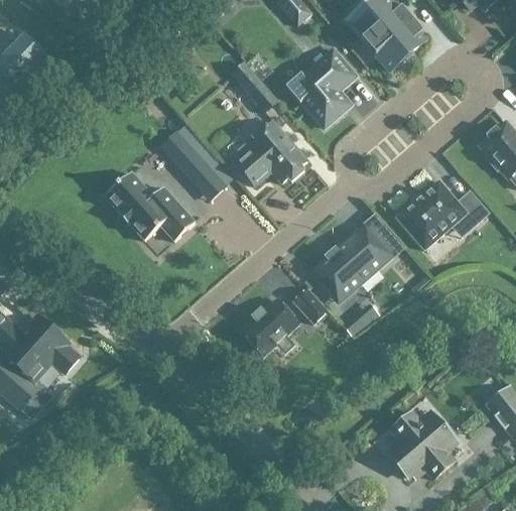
[(219,0),(211,7),(218,15),(235,0),(219,0)]
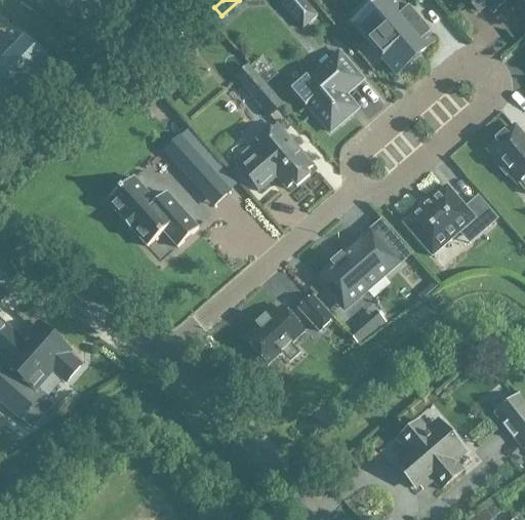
[(384,0),(356,25),(396,71),(422,48),(416,42),(431,30),(408,4),(404,7),(398,0),(384,0)]
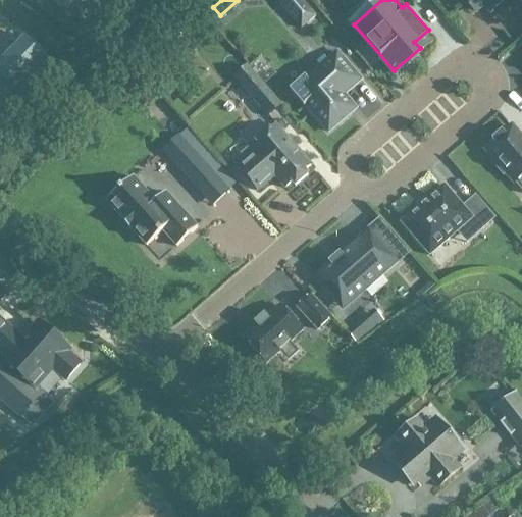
[(468,0),(475,8),(484,0),(491,8),(501,0),(468,0)]
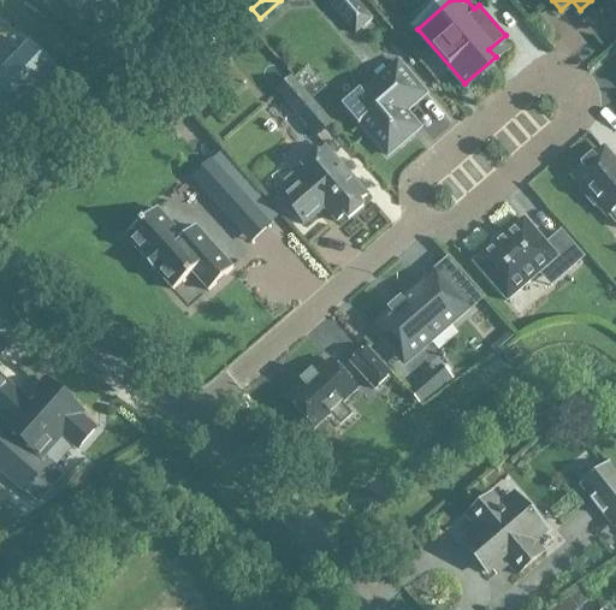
[(214,45),(224,55),(236,46),(225,34),(214,45)]
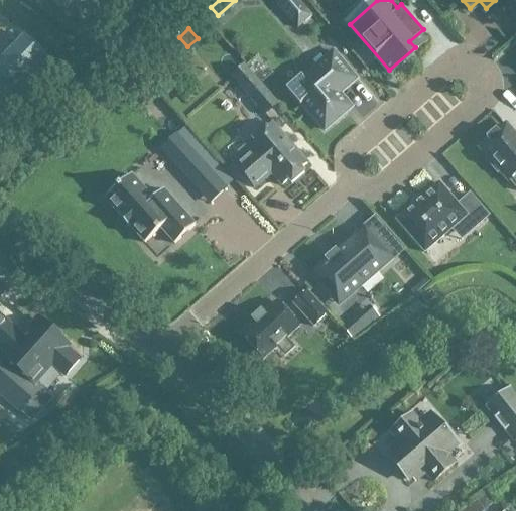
[(0,55),(0,113),(52,60),(24,32),(0,55)]
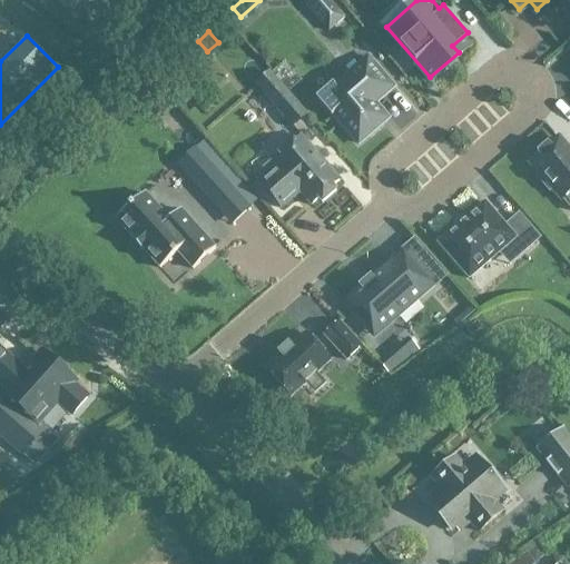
[(334,81),(332,80),(331,81),(340,92),(325,105),(330,109),(328,110),(331,112),(333,111),(359,140),(382,119),(370,104),(394,82),(367,52),(334,81)]
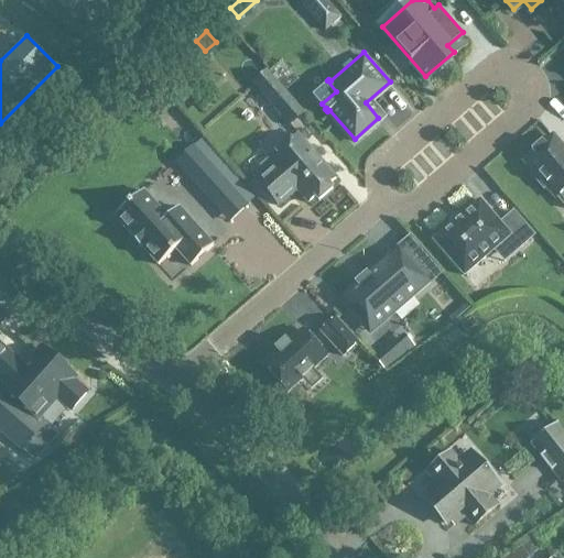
[(289,121),(303,109),(267,67),(253,79),(289,121)]
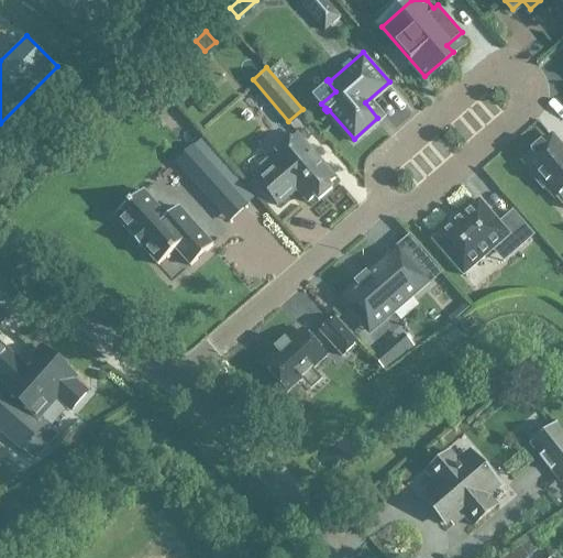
[(297,131),(251,171),(277,201),(297,184),(309,197),(316,192),(319,195),(331,185),(328,181),(334,174),(297,131)]
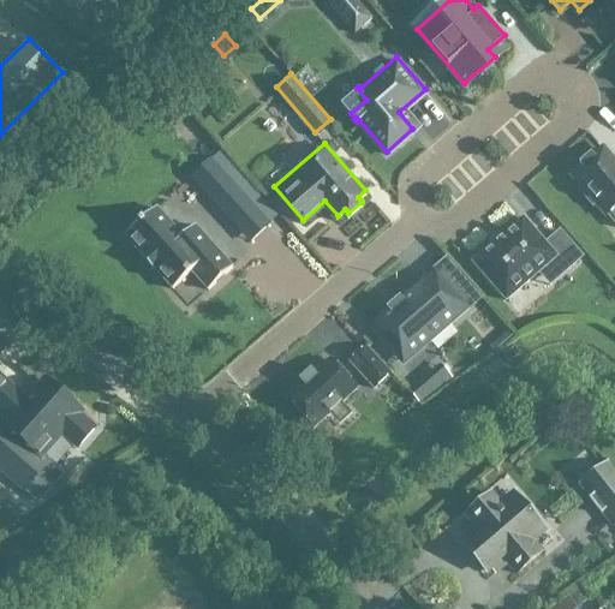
[(614,220),(614,159),(603,145),(593,153),(591,149),(578,160),(580,163),(572,172),(584,185),(581,189),(592,201),(596,198),(614,220)]
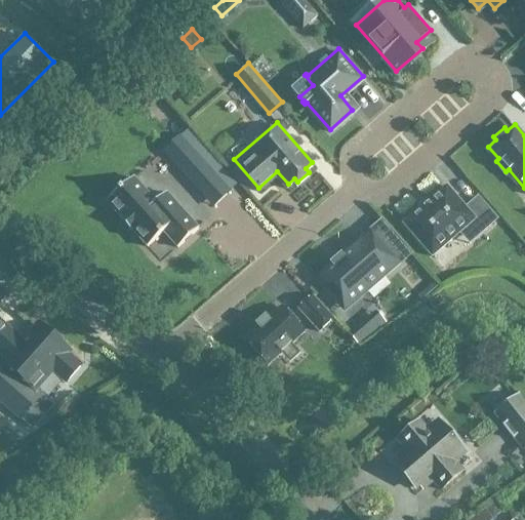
[(200,149),(206,157),(226,144),(219,134),(200,149)]
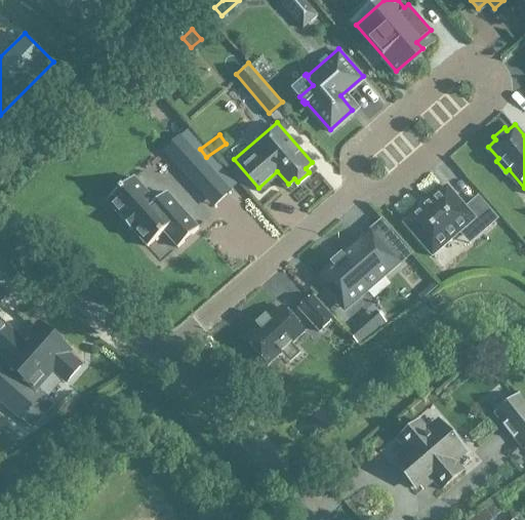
[(214,171),(196,151),(178,165),(198,187),(214,171)]
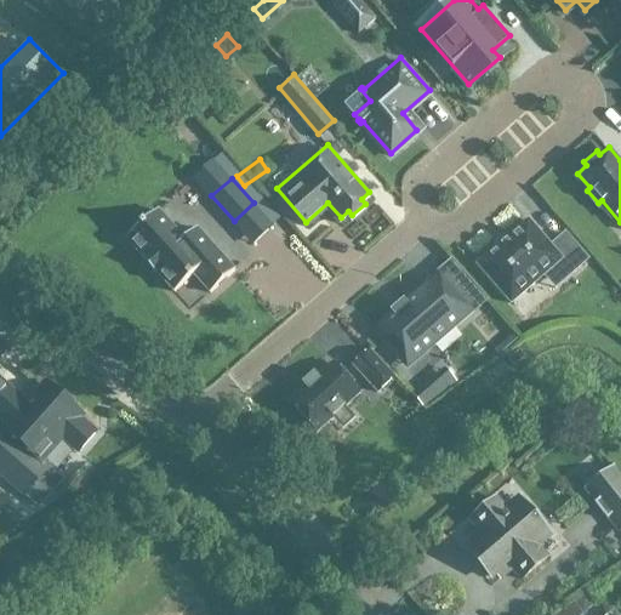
[(158,205),(126,234),(144,255),(143,256),(154,268),(155,267),(174,288),(193,269),(210,288),(234,266),(197,223),(183,234),(158,205)]
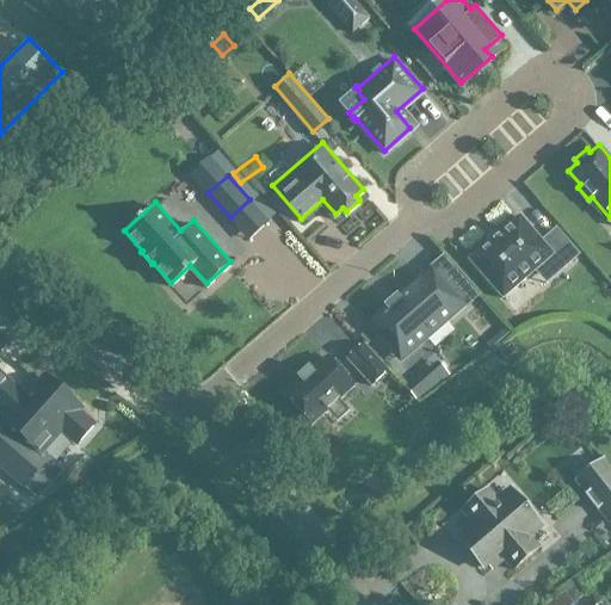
[(261,213),(230,236),(255,267),(285,242),(261,213)]
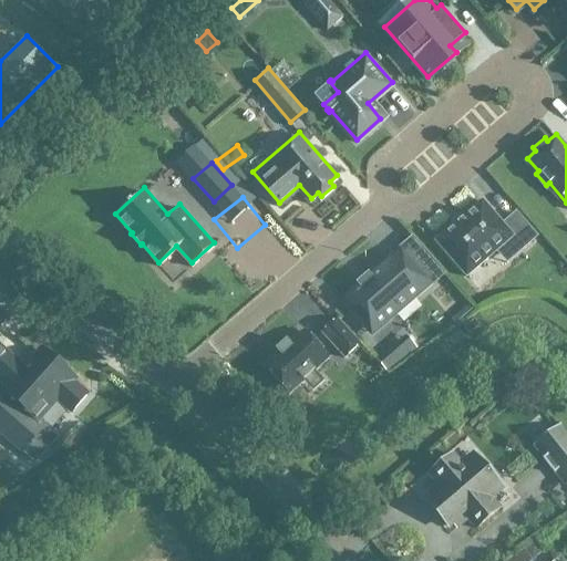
[(516,208),(503,220),(482,197),(435,237),(466,272),(512,232),(522,245),(537,232),(516,208)]
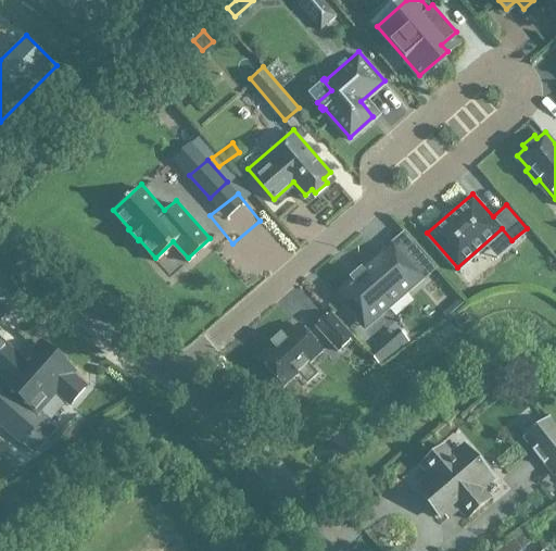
[(353,277),(337,291),(361,318),(376,304),(380,310),(433,263),(414,241),(389,263),(380,253),(363,268),(362,266),(351,275),(353,277)]
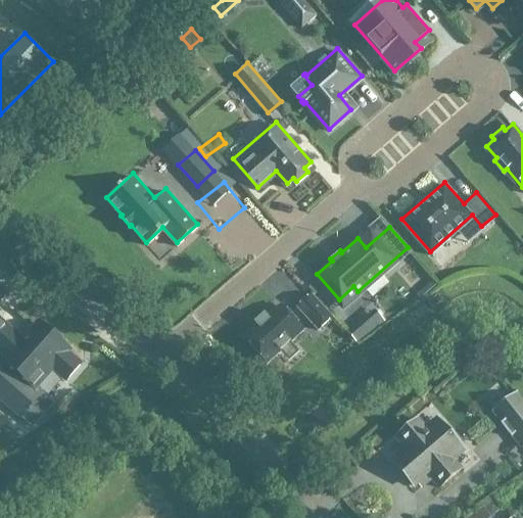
[(311,291),(297,304),(318,327),(331,315),(311,291)]
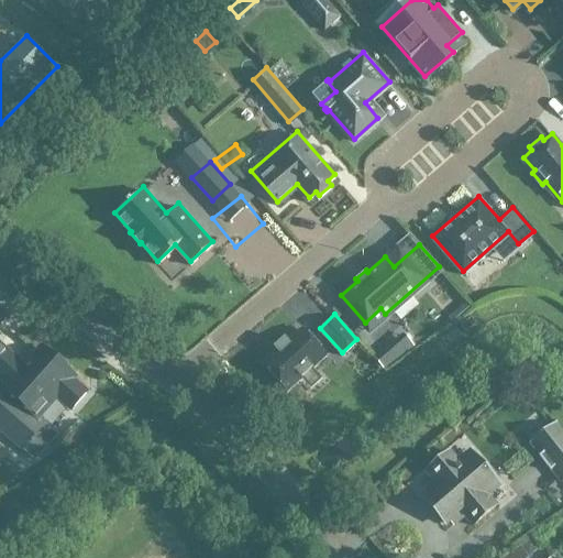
[(287,387),(326,352),(302,326),(287,339),(285,336),(275,345),(276,347),(262,360),(287,387)]
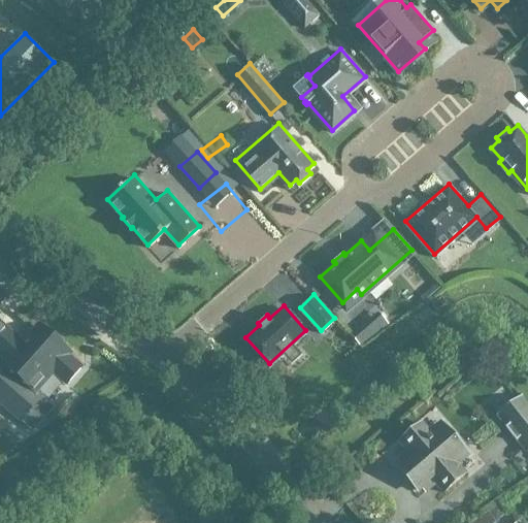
[(381,308),(370,317),(378,326),(389,317),(381,308)]
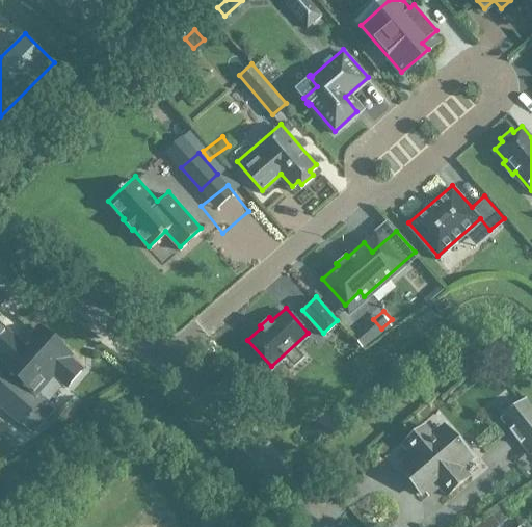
[(42,396),(36,391),(54,371),(68,383),(81,367),(68,356),(69,354),(36,325),(23,341),(0,320),(0,354),(3,358),(0,361),(0,400),(21,419),(42,396)]
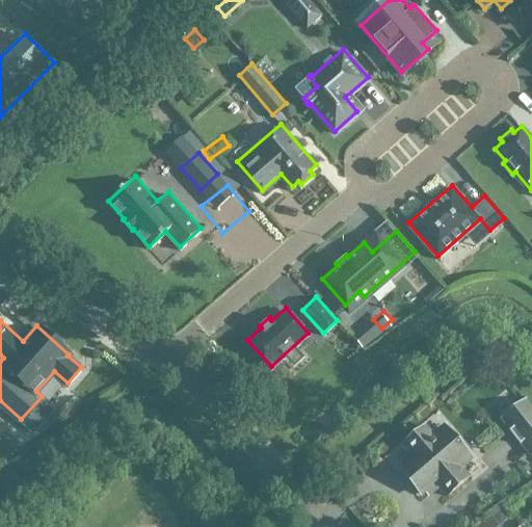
[(362,345),(372,337),(364,326),(353,336),(362,345)]
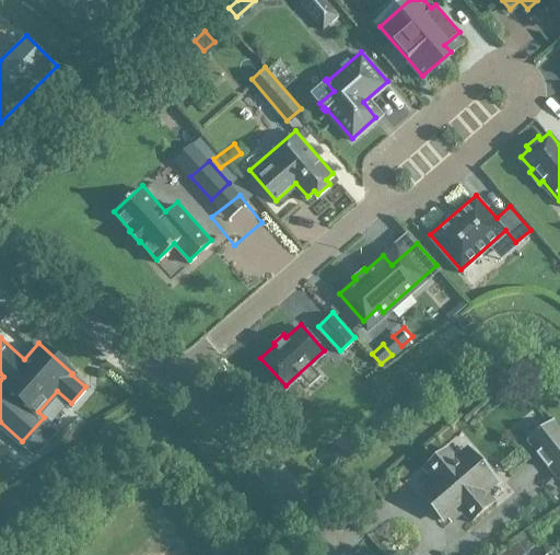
[(559,426),(553,418),(528,437),(557,473),(559,470),(559,426)]
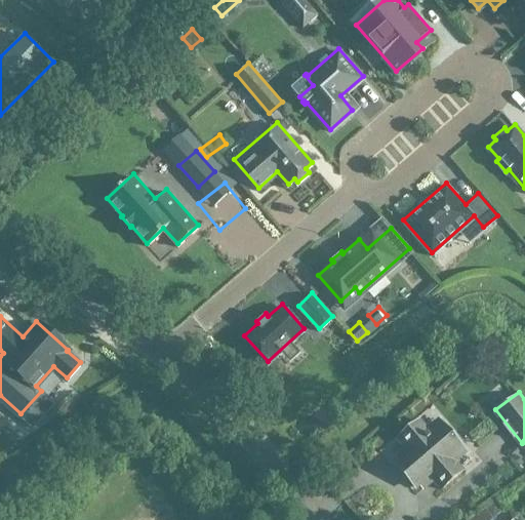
[(428,433),(416,421),(399,436),(406,445),(396,455),(422,486),(434,477),(442,485),(463,467),(452,454),(462,444),(441,421),(428,433)]
